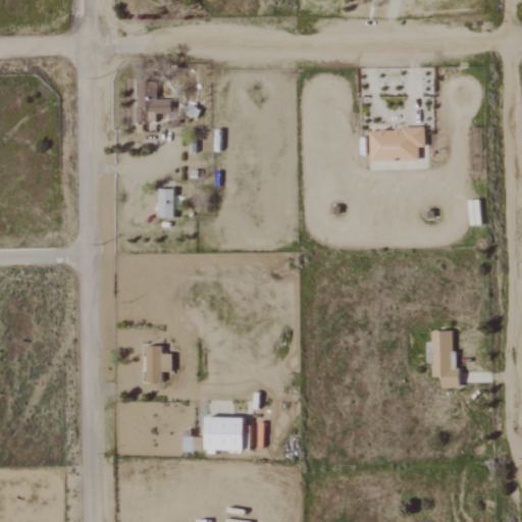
[(156,121),(156,114),(170,114),(170,99),(156,99),(156,85),(138,85),(138,121),(156,121)]
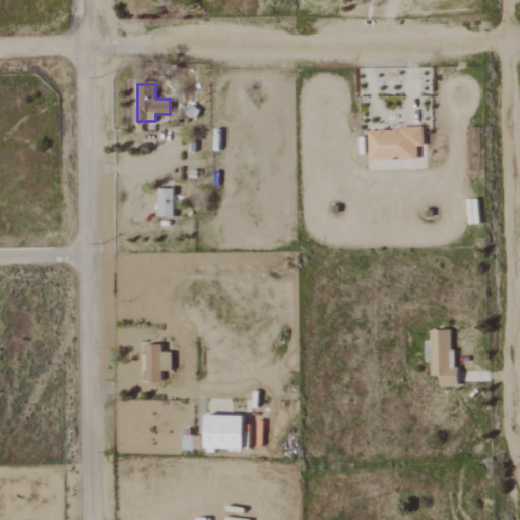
[(424,128),(369,129),(369,160),(418,159),(418,146),(425,146),(424,128)]
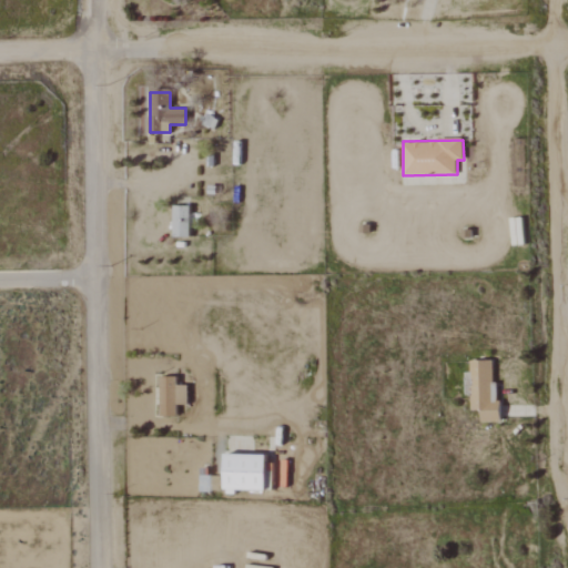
[(173,236),(190,237),(190,206),(173,205),(173,236)]
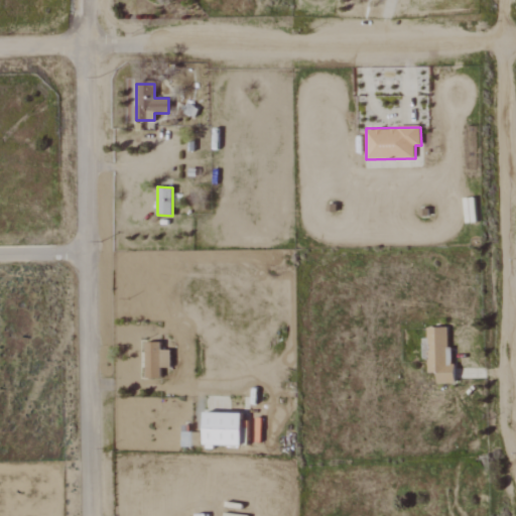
[(454,382),(453,353),(448,353),(447,327),(428,328),(429,373),(437,373),(437,382),(454,382)]
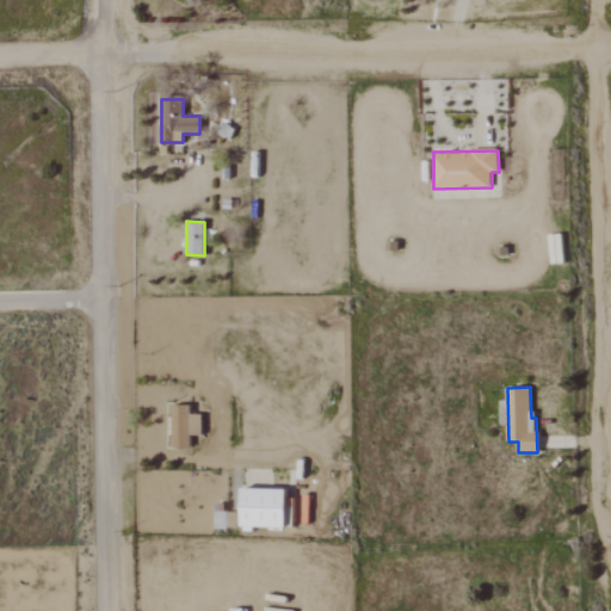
[(172,448),(191,448),(191,436),(202,436),(203,414),(191,414),(191,406),(172,405),(172,448)]
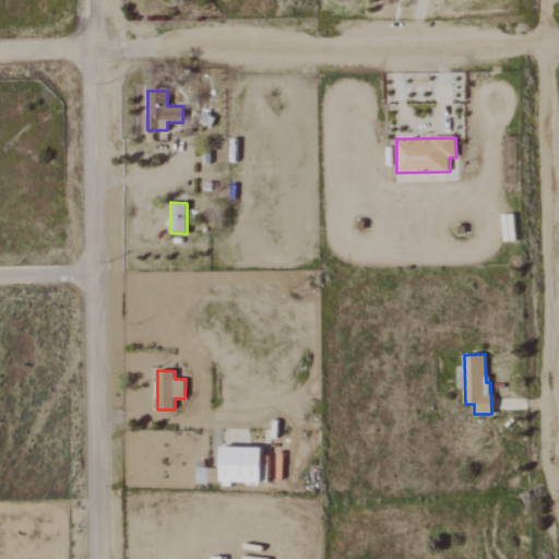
[(262,447),(222,447),(221,483),(262,484),(262,447)]
